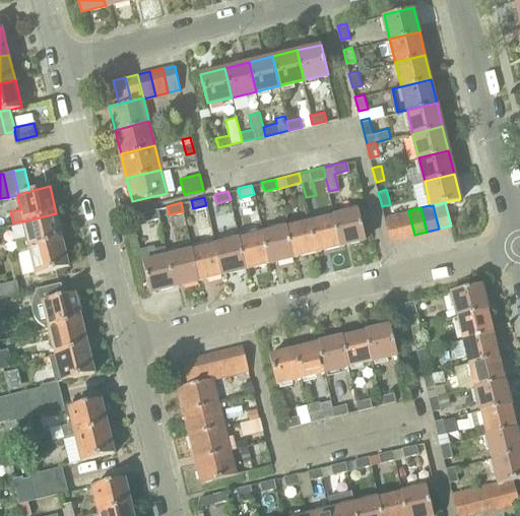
[(159,217),(157,208),(142,211),(145,220),(159,217)]
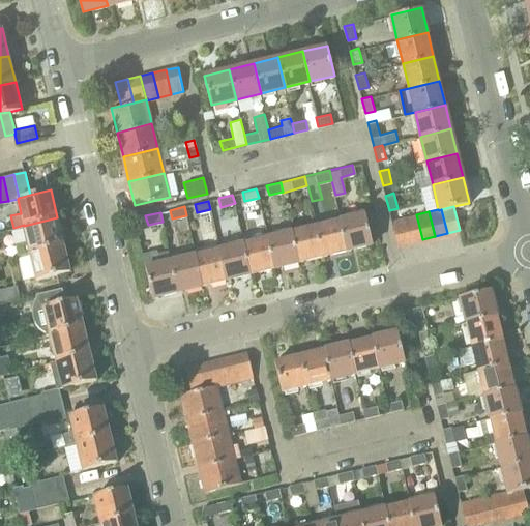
[(364,214),(341,220),(348,249),(372,243),(364,214)]
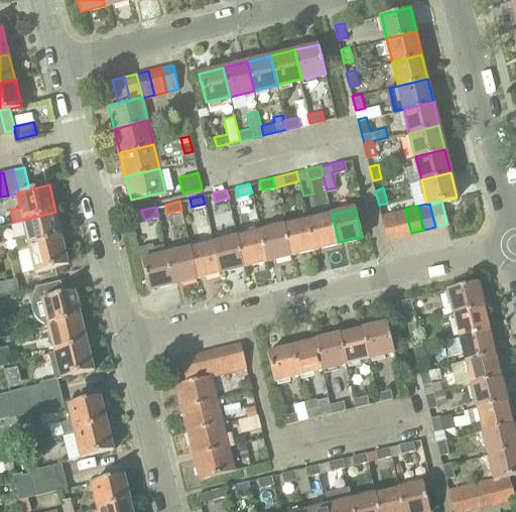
[(399,236),(411,233),(405,209),(393,212),(399,236)]
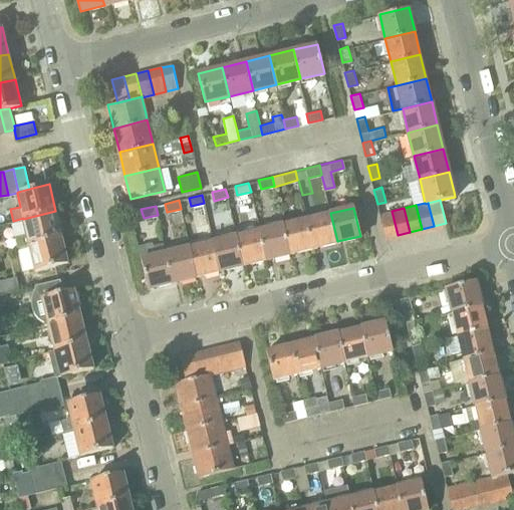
[(17,247),(29,244),(61,236),(55,211),(23,219),(27,233),(14,236),(17,247)]
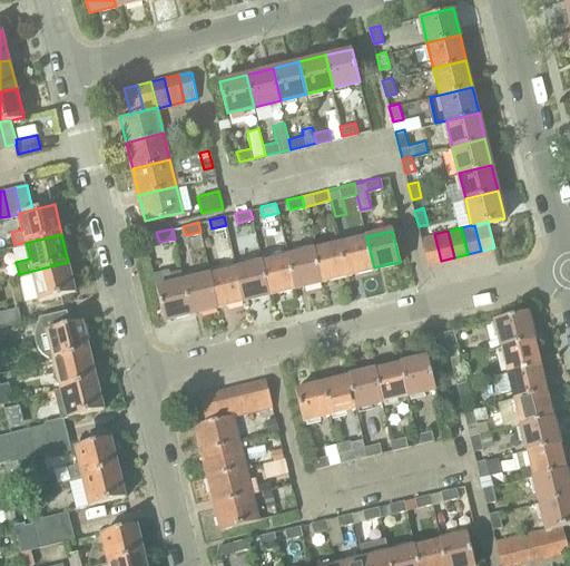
[(428,264),(441,261),(434,234),(421,237),(428,264)]
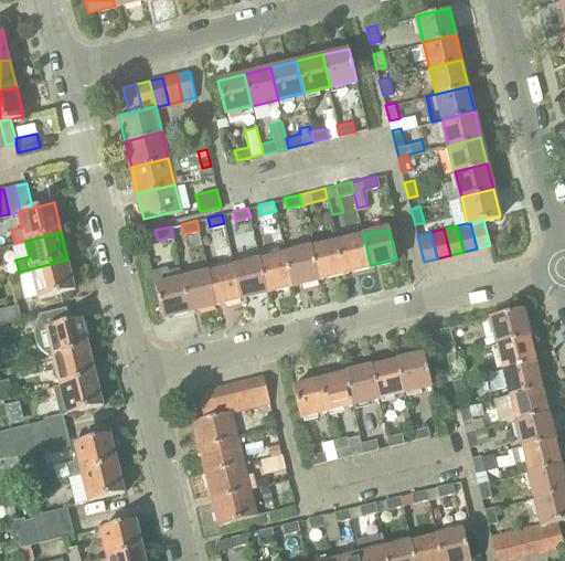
[(344,272),(371,265),(363,234),(338,241),(344,272)]
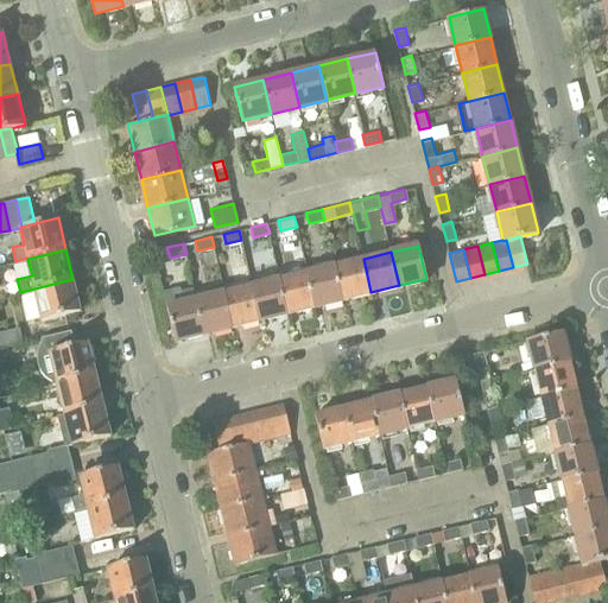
[(343,299),(371,292),(363,259),(335,266),(343,299)]
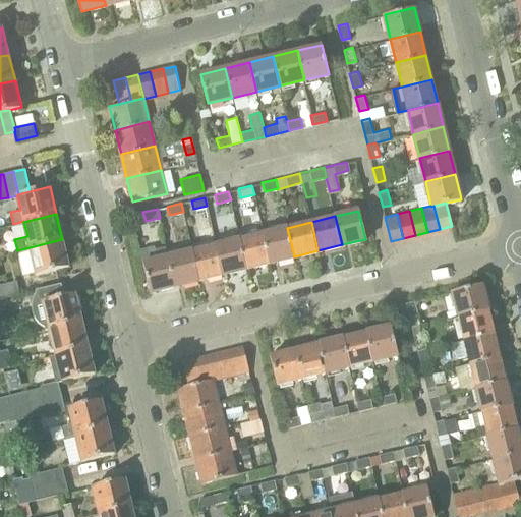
[(270,262),(294,256),(287,228),(264,234),(270,262)]
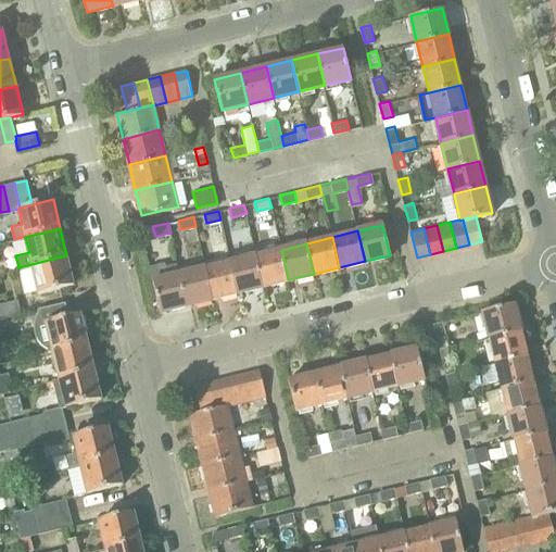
[(263,286),(288,279),(281,250),(255,255),(263,286)]
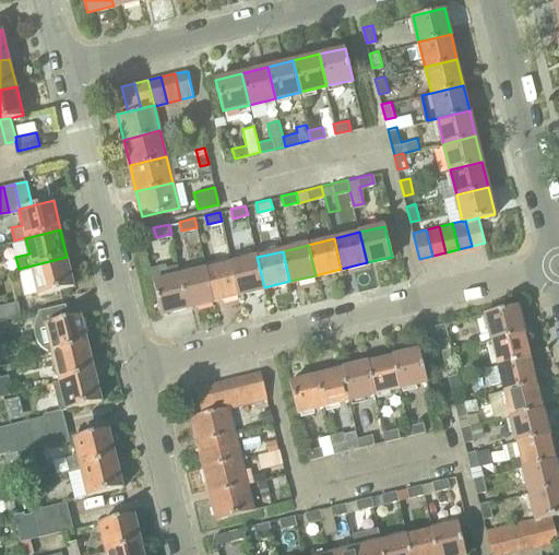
[(67,257),(32,266),(38,294),(73,285),(67,257)]
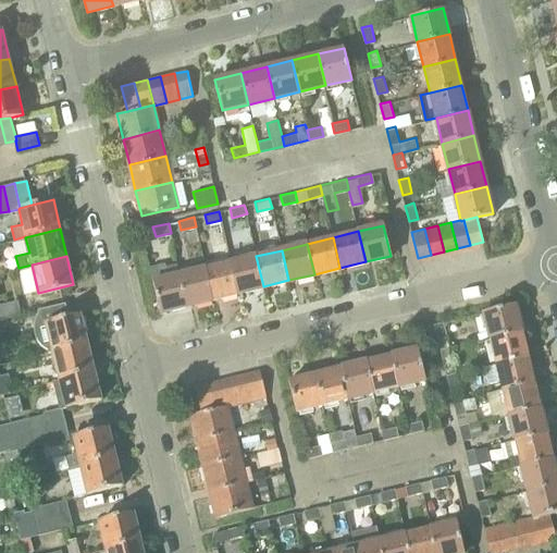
[(237,293),(263,286),(256,256),(230,262),(237,293)]
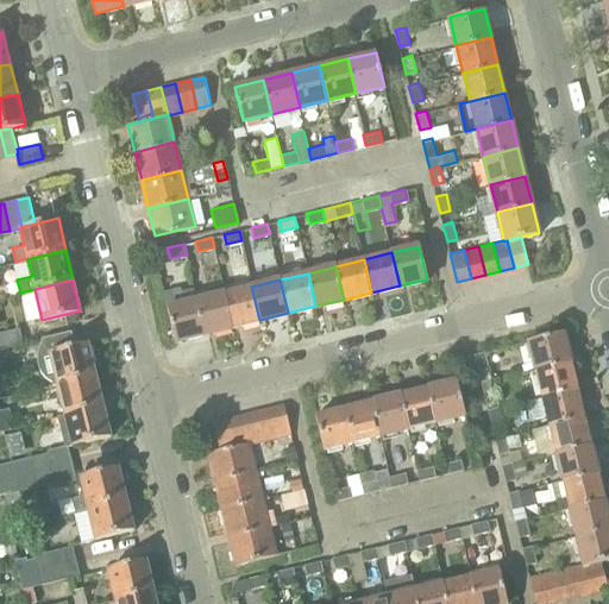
[(232,327),(259,320),(251,287),(250,287),(249,281),(234,284),(233,281),(221,284),(224,291),(224,293),(224,294),(232,327)]
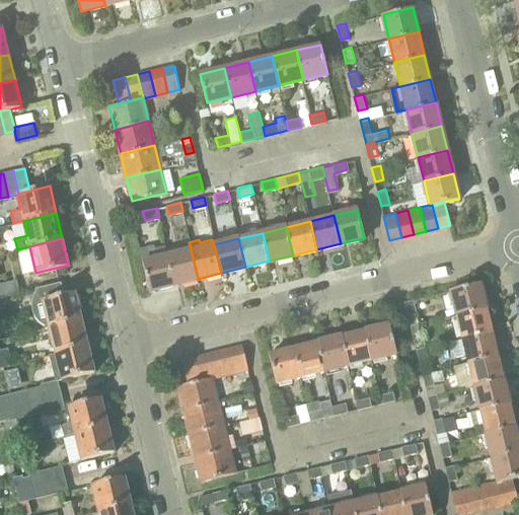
[(173,284),(164,247),(163,243),(154,246),(153,243),(139,247),(143,262),(142,262),(149,290),(173,284)]
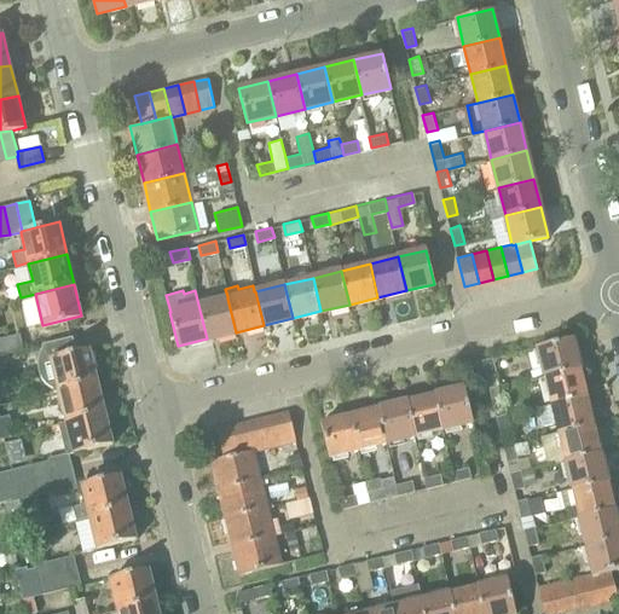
[(196,295),(207,339),(236,332),(227,299),(227,297),(227,296),(226,297),(225,293),(210,295),(209,291),(196,295)]
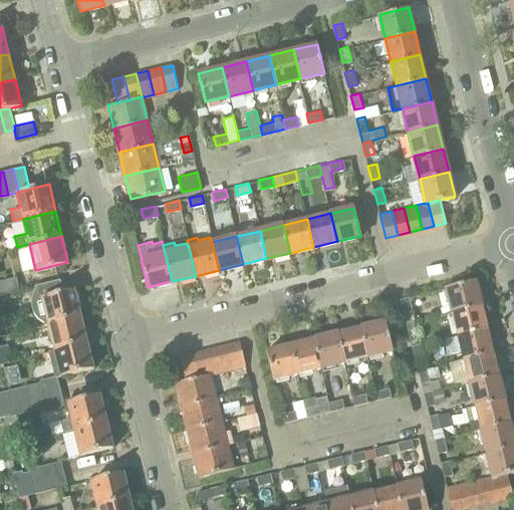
[(0,293),(19,289),(16,277),(0,280),(0,293)]
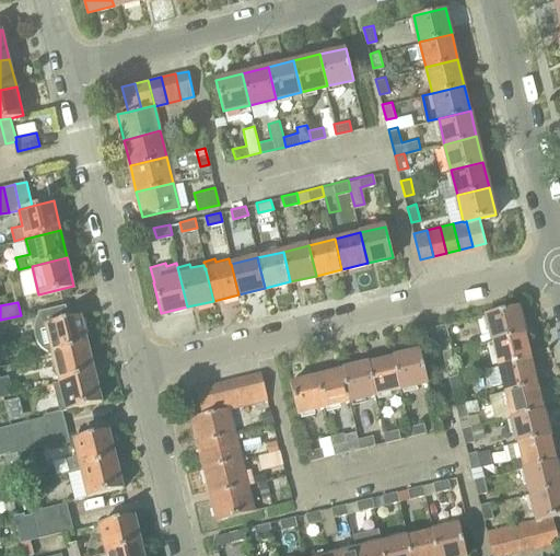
[(47,350),(48,355),(53,354),(89,345),(81,315),(70,319),(66,303),(37,310),(38,314),(36,317),(35,321),(34,325),(34,329),(34,334),(36,338),(38,342),(41,345),(44,348),(47,350)]
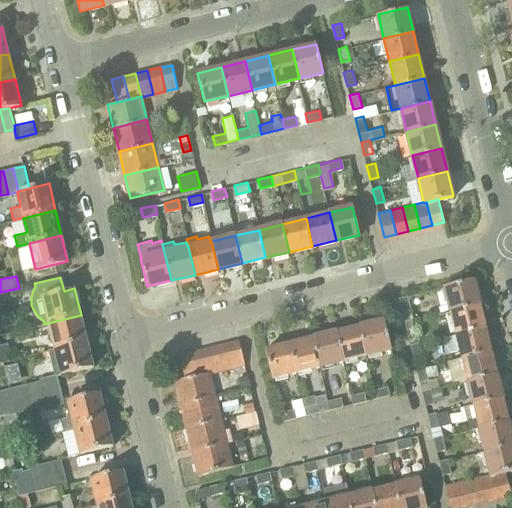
[(480,302),(474,279),(445,286),(451,310),(480,302)]
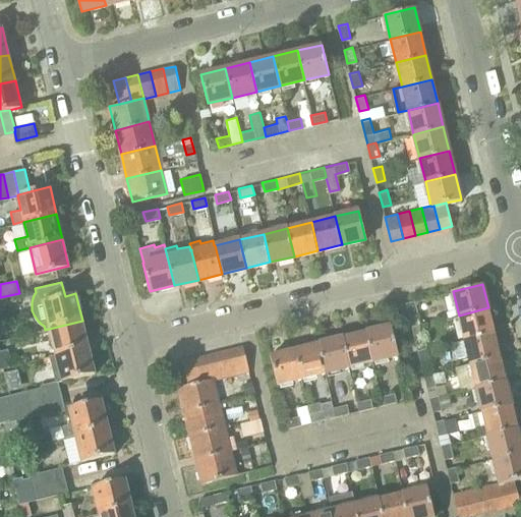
[(415,300),(406,302),(409,316),(418,313),(415,300)]
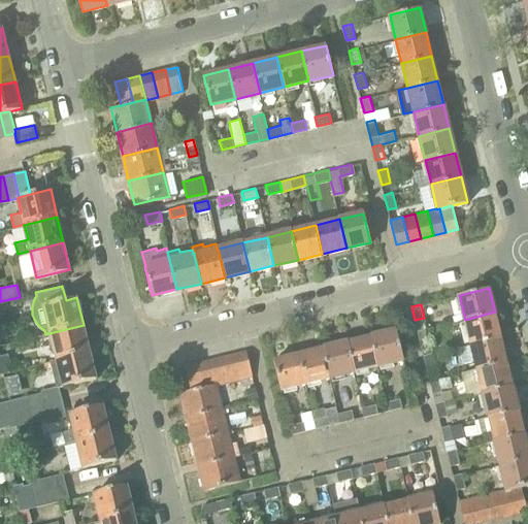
[(495,312),(465,320),(471,344),(501,336),(495,312)]
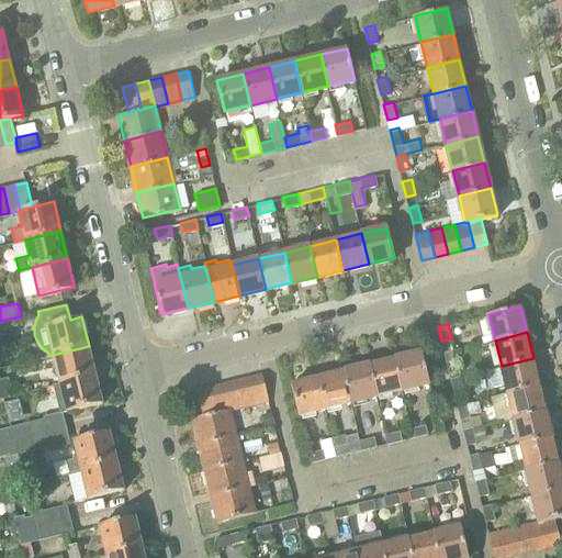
[(60,382),(96,374),(89,346),(53,355),(60,382)]
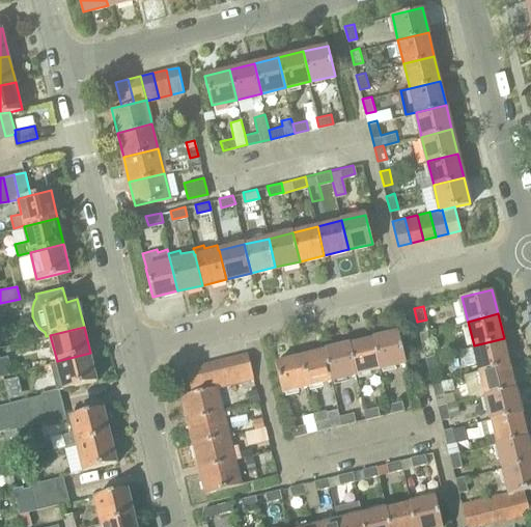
[(420,332),(423,347),(432,344),(428,330),(420,332)]
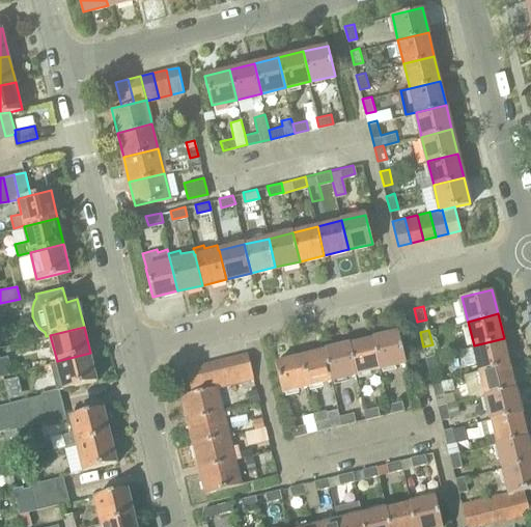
[(398,331),(374,337),(382,367),(406,361),(398,331)]
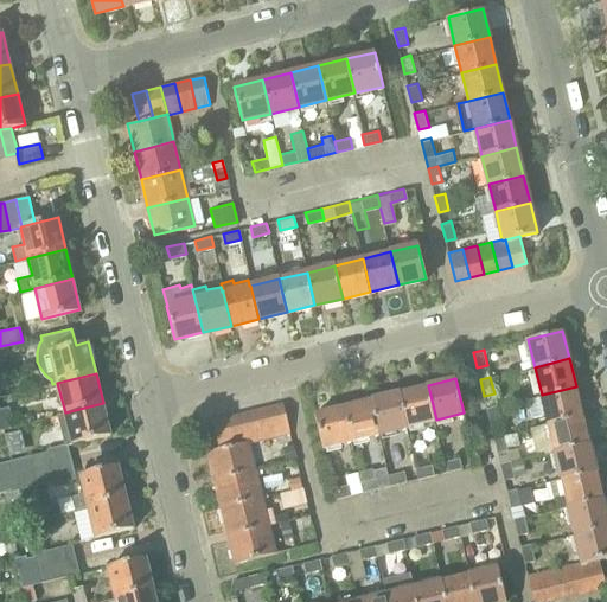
[(408,427),(436,420),(428,385),(400,392),(408,427)]
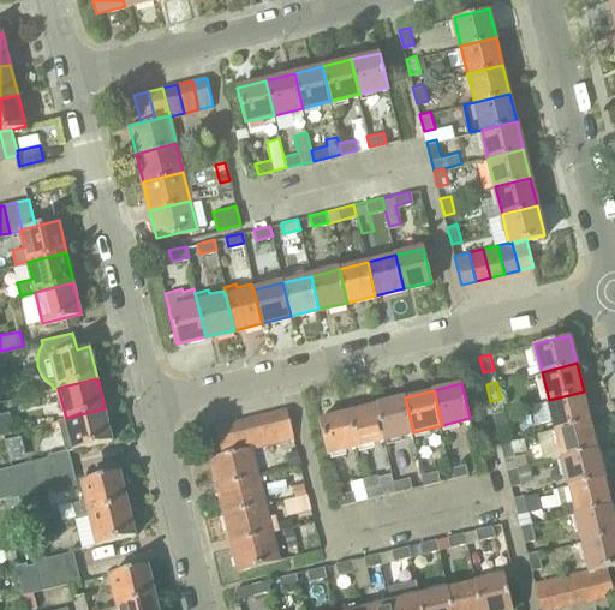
[(555,429),(591,420),(584,392),(549,400),(555,429)]
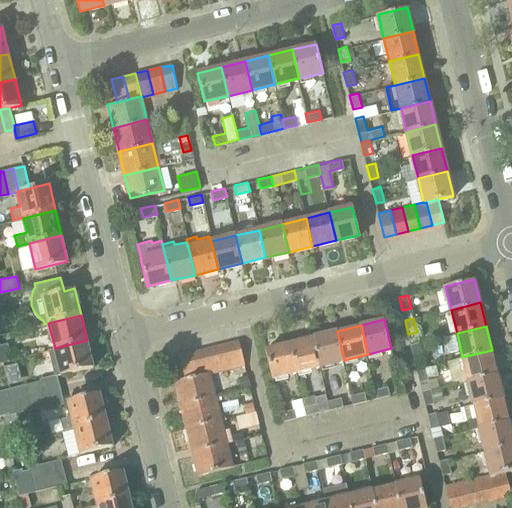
[(320,365),(344,360),(337,331),(313,337),(320,365)]
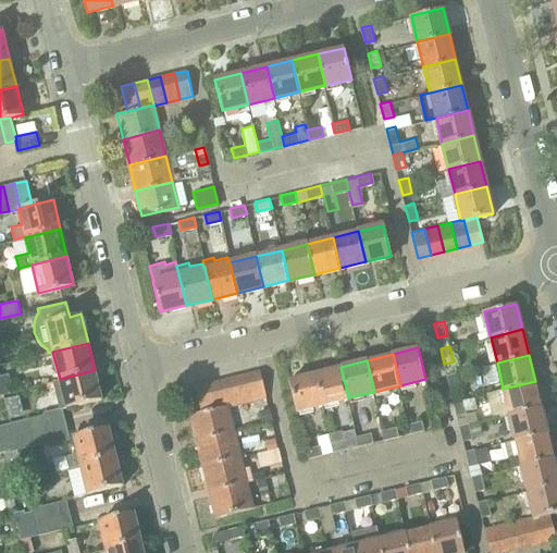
[(322,404),(348,397),(341,367),(314,372),(322,404)]
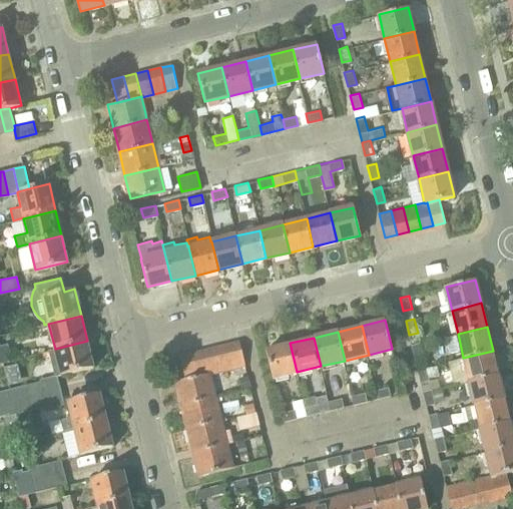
[(55,349),(61,375),(93,367),(87,341),(55,349)]
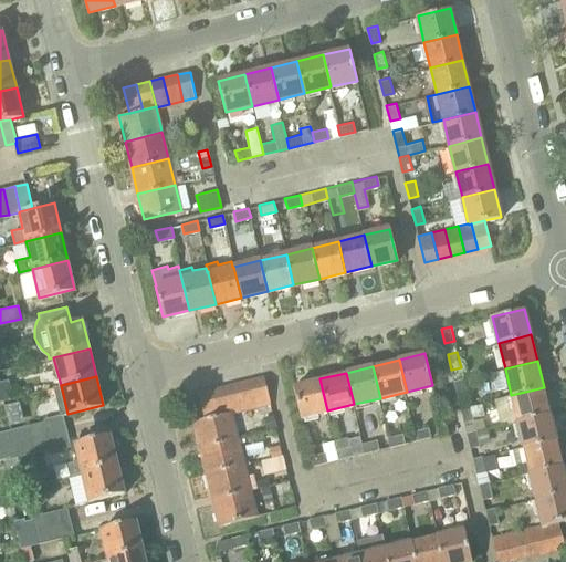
[(251,380),(258,406),(271,403),(264,376),(251,380)]
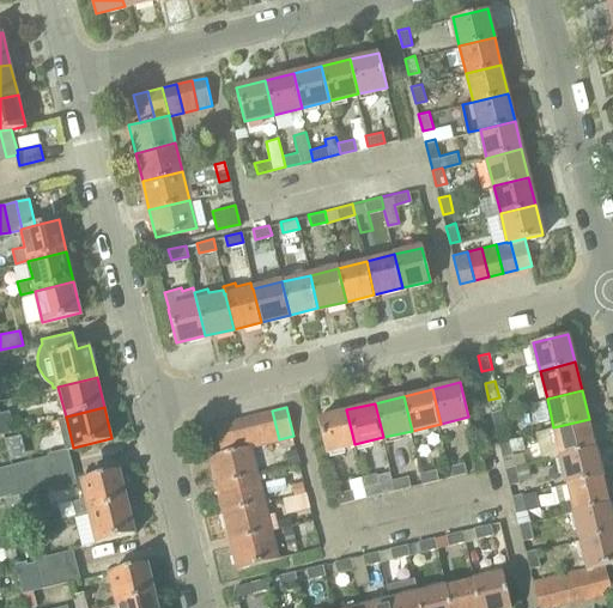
[(491,411),(498,439),(509,437),(505,425),(502,408),(491,411)]
